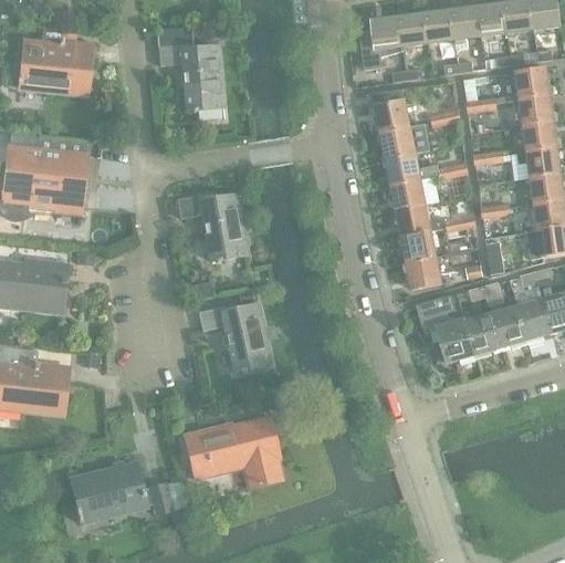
[(511,0),(502,1),(506,32),(533,29),(529,0),(511,0)]
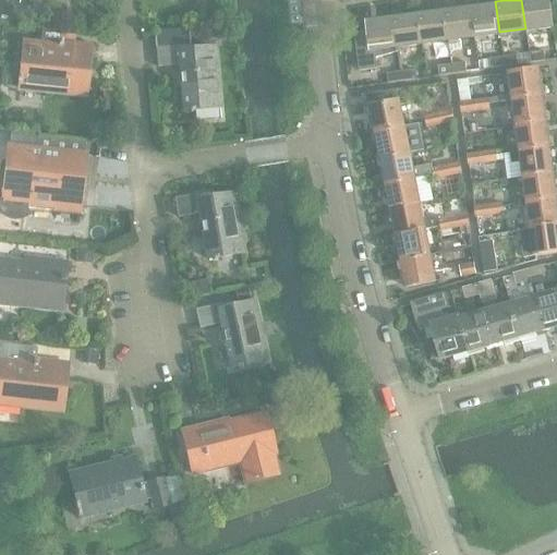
[(521,0),(525,28),(552,25),(547,0),(521,0)]
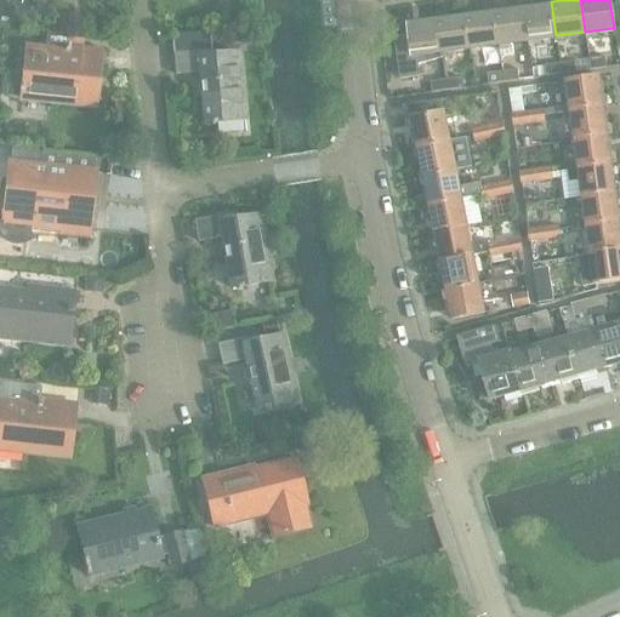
[(551,1),(522,6),(527,40),(556,35),(551,1)]
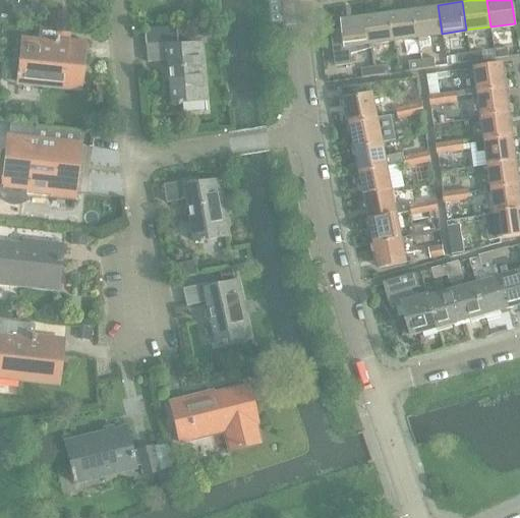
[(438,5),(413,8),(417,37),(418,46),(430,44),(429,35),(442,34),(438,5)]
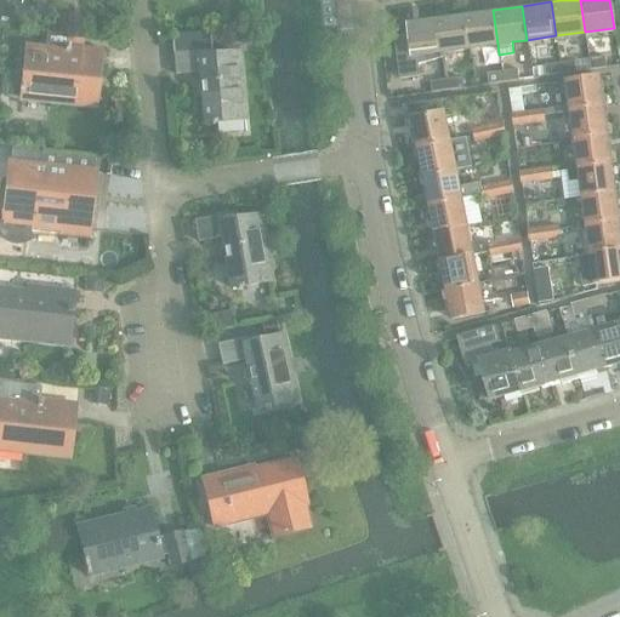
[(493,10),(465,13),(468,47),(498,44),(493,10)]
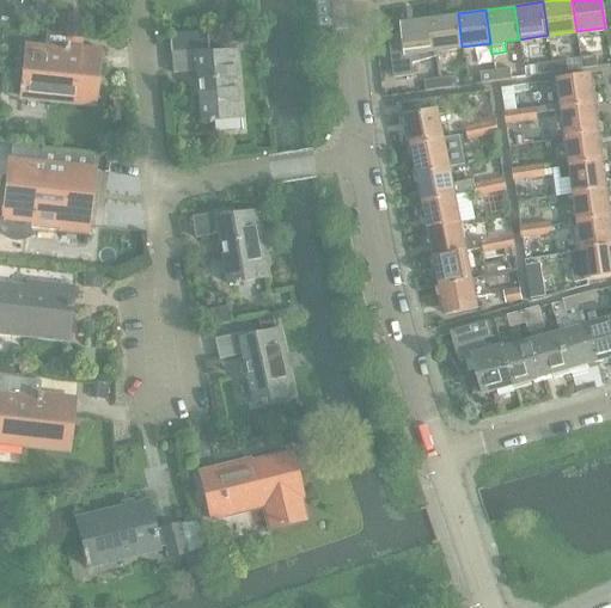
[(458,13),(429,17),(433,50),(434,50),(462,47),(458,13)]
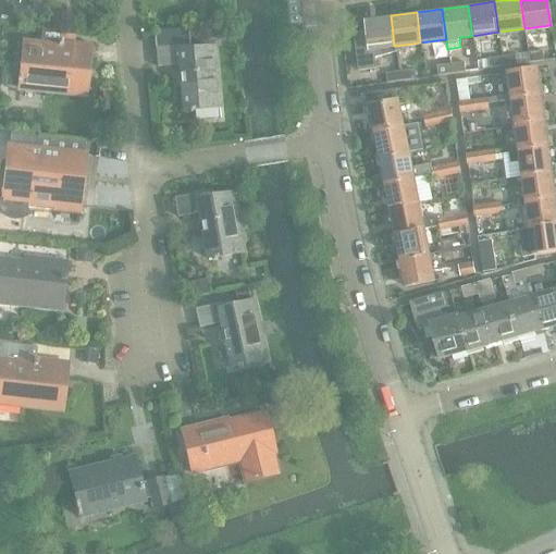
[(396,50),(395,46),(394,46),(391,15),(365,19),(366,29),(363,29),(353,32),(358,69),(375,66),(374,64),(373,56),(394,50),(396,50)]
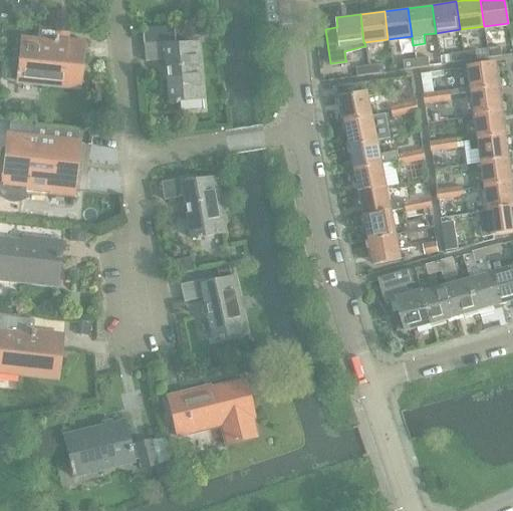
[(212,22),(185,24),(186,35),(213,33),(212,22)]
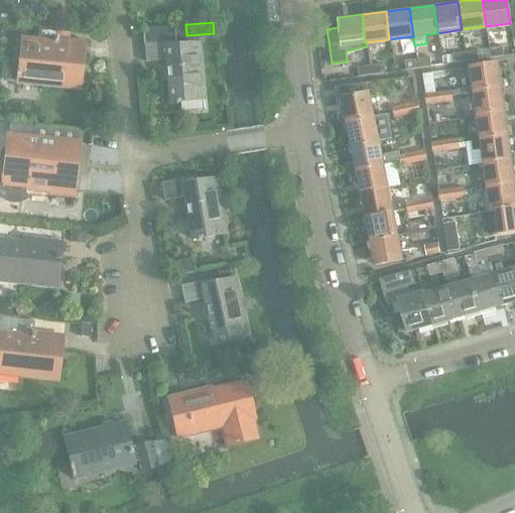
[(19,36),(17,60),(5,58),(2,79),(78,88),(83,41),(66,39),(67,26),(39,23),(37,38),(19,36)]
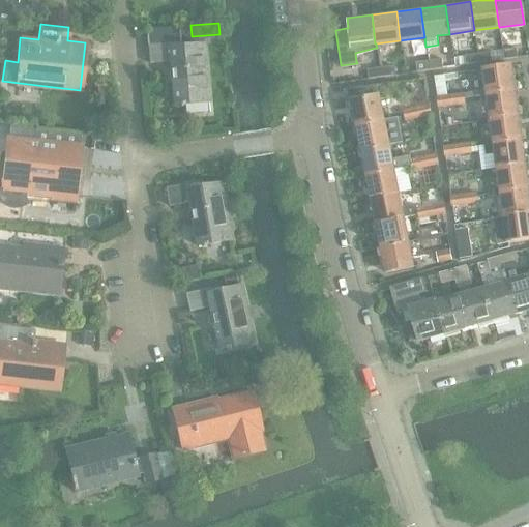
[(180,41),(148,44),(150,61),(170,60),(173,104),(208,100),(203,42),(181,45),(180,41)]
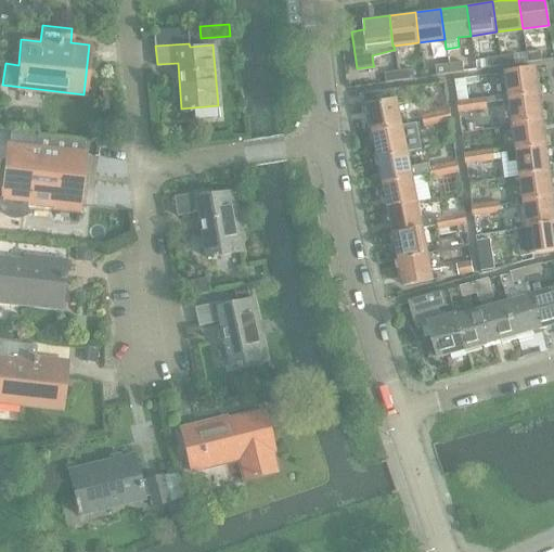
[(527,61),(540,59),(539,49),(525,51),(527,61)]
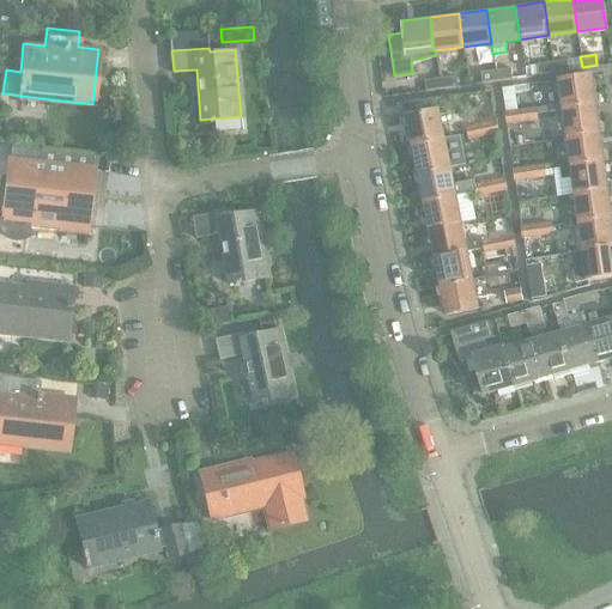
[(565,59),(552,61),(553,71),(567,68),(565,59)]
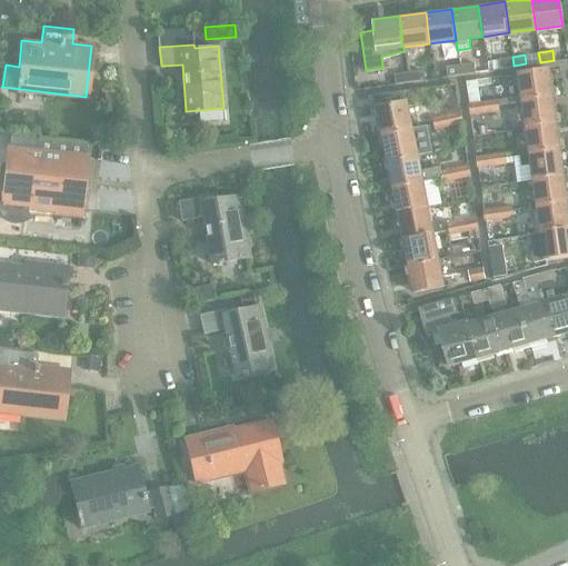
[(499,68),(514,66),(512,57),(498,59),(499,68)]
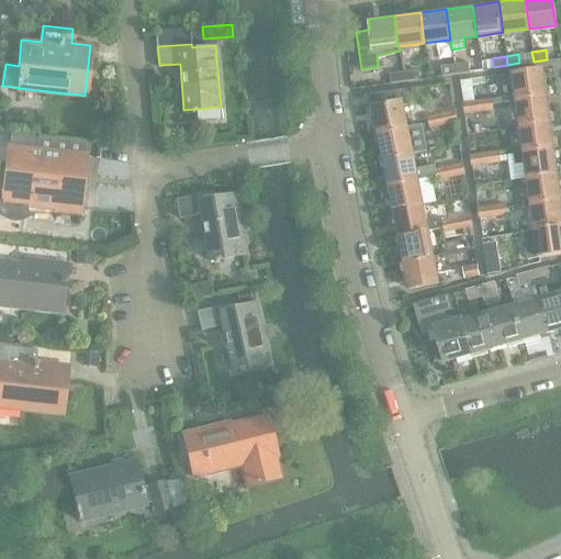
[(467,62),(453,63),(455,73),(468,70),(467,62)]
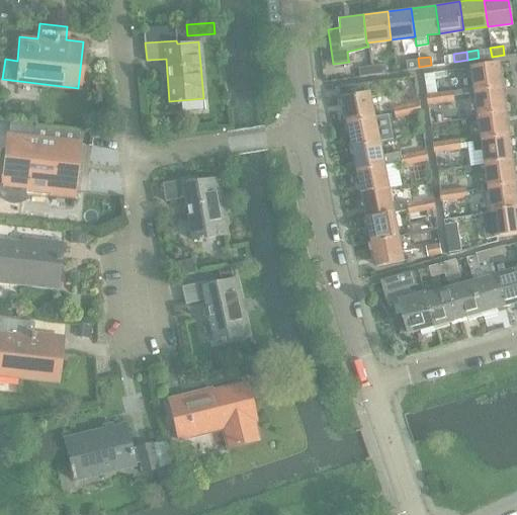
[(407,69),(419,67),(418,58),(405,60),(407,69)]
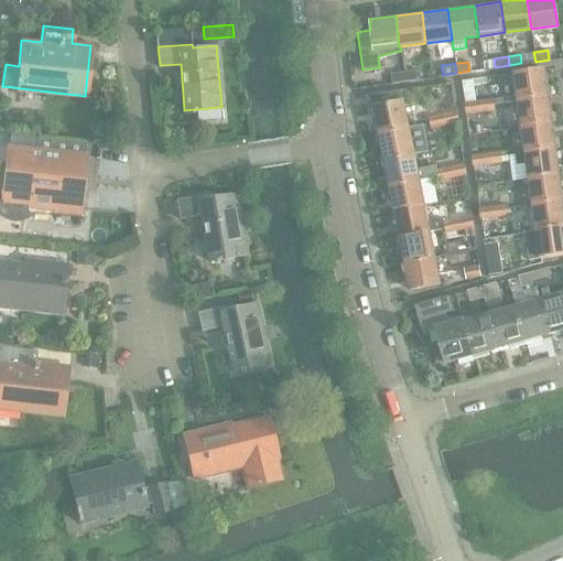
[(512,72),(517,98),(547,94),(543,67),(512,72)]
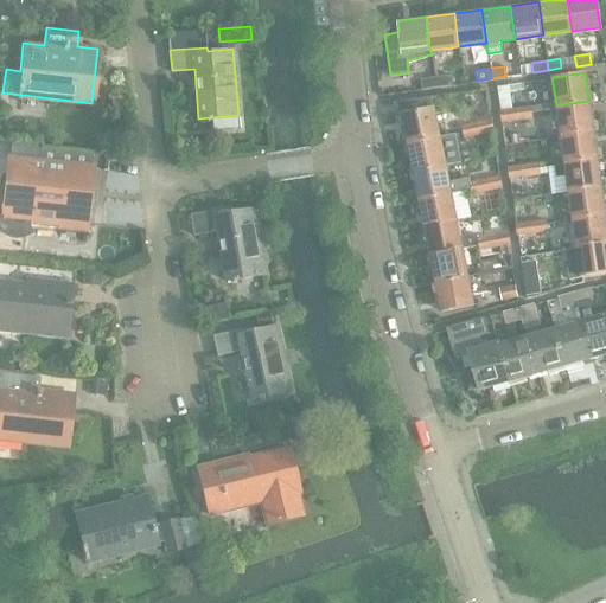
[(448,74),(433,76),(435,87),(450,84),(448,74)]
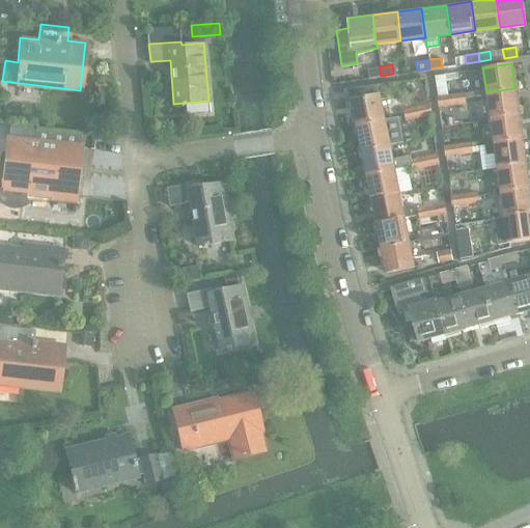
[(368,77),(381,76),(379,66),(367,68),(368,77)]
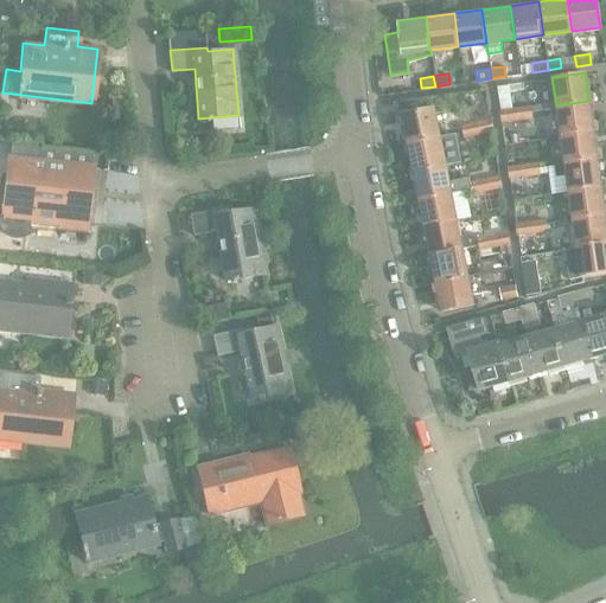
[(401,113),(407,142),(439,135),(433,107),(432,107),(429,96),(403,100),(406,113),(401,113)]
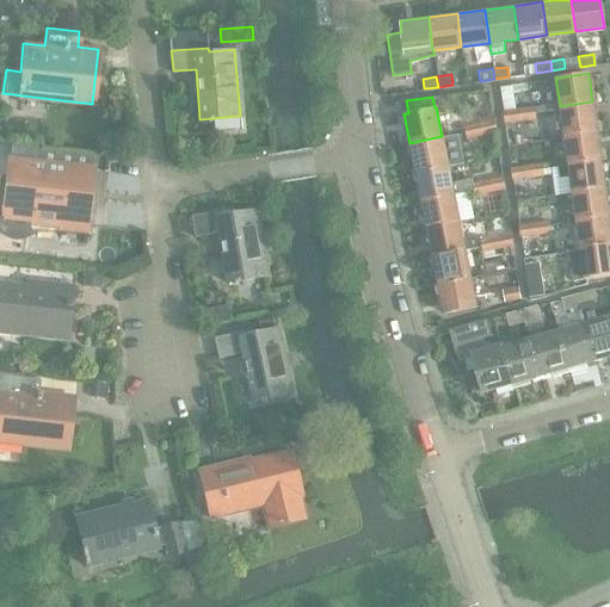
[(121,98),(111,99),(112,118),(122,118),(123,118),(122,98),(121,98)]
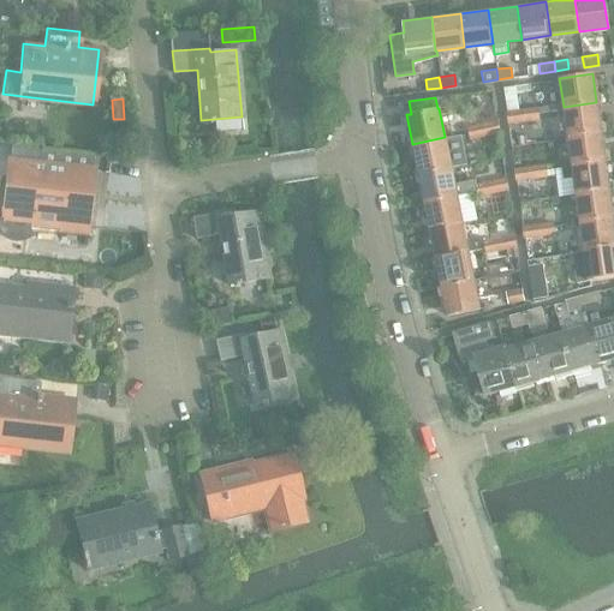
[(601,131),(596,102),(564,107),(567,136),(601,131)]
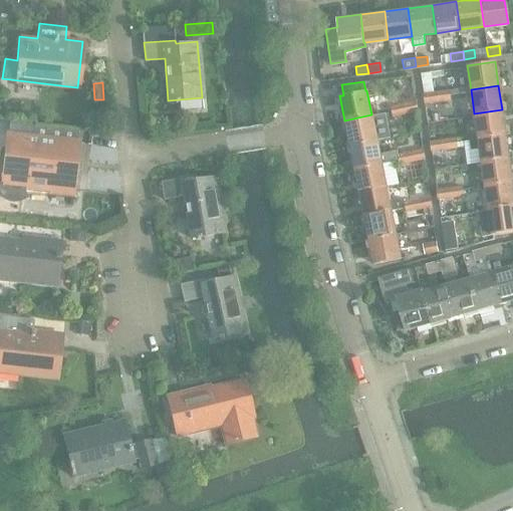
[(447,88),(435,90),(436,100),(449,98),(447,88)]
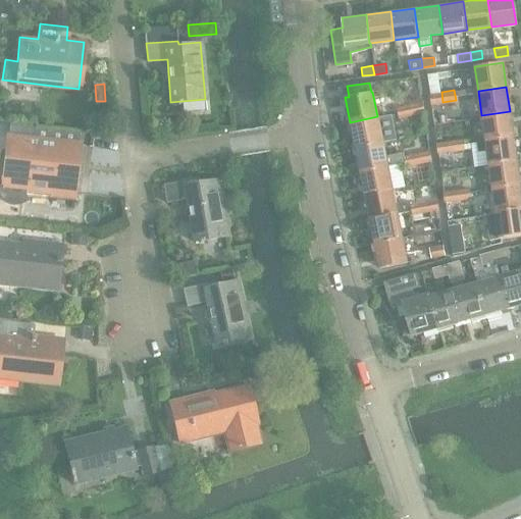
[(430,104),(443,102),(441,92),(429,94),(430,104)]
